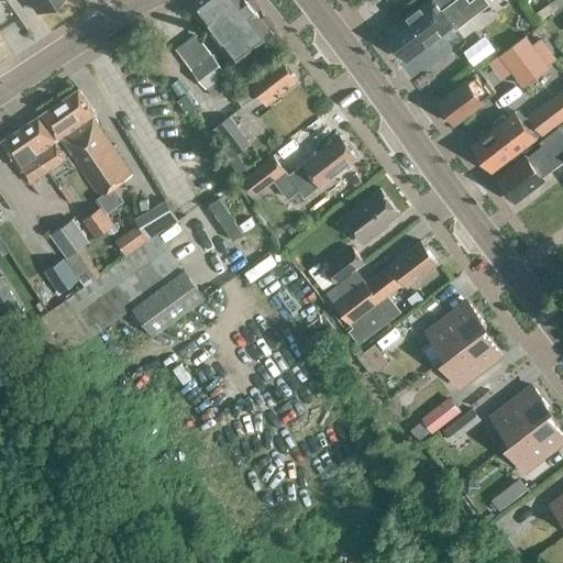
[(3,0),(9,10),(21,3),(19,0),(3,0)]
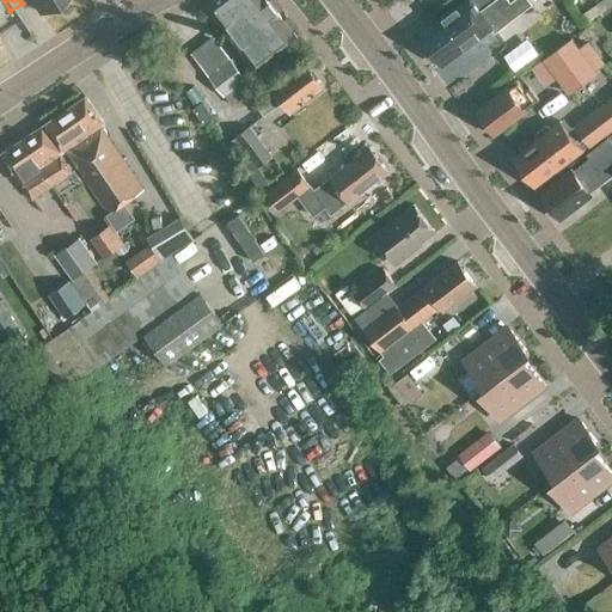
[(31,0),(40,12),(57,0),(31,0)]
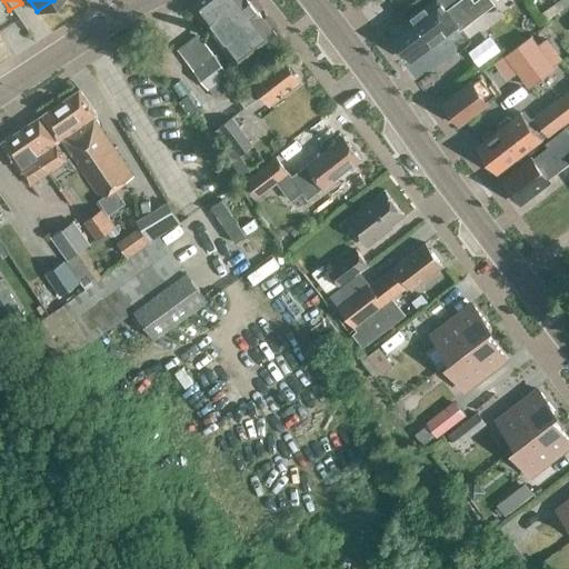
[(248,0),(196,0),(190,6),(237,67),(277,37),(248,0)]
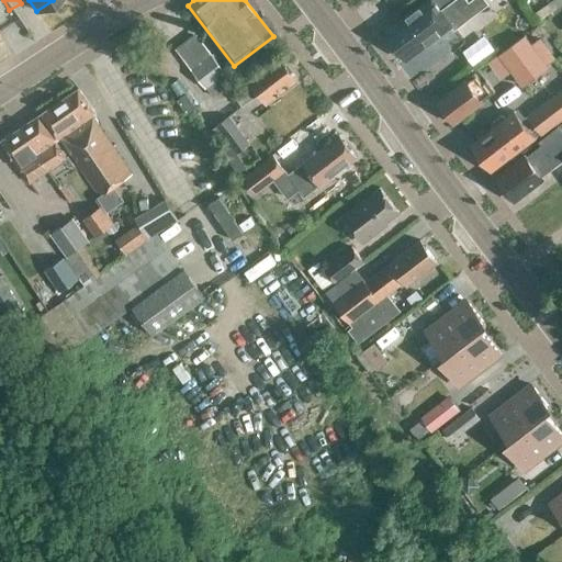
[(426,0),(385,32),(406,60),(451,25),(454,30),(478,12),(469,2),(471,0),(426,0)]
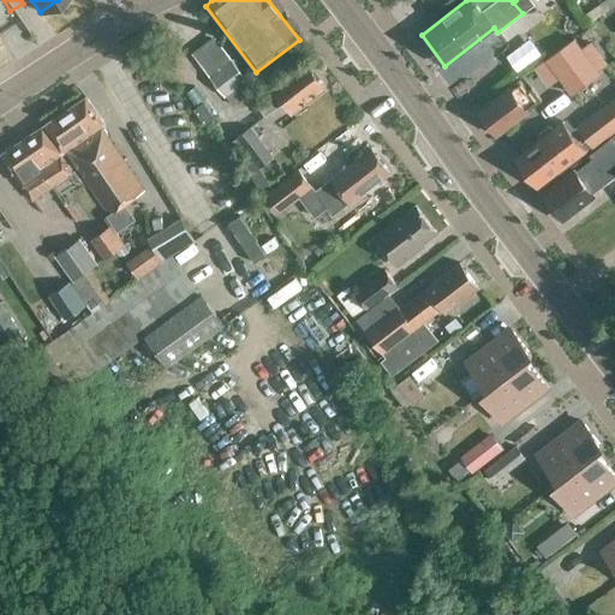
[(568,0),(581,17),(602,3),(601,0),(568,0)]
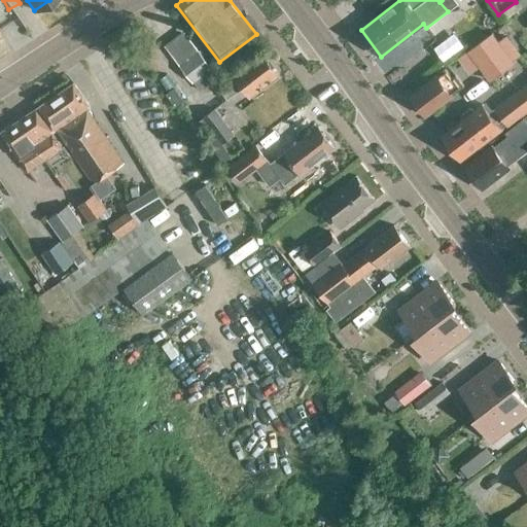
[(212,68),(197,49),(182,32),(164,45),(192,83),(212,68)]
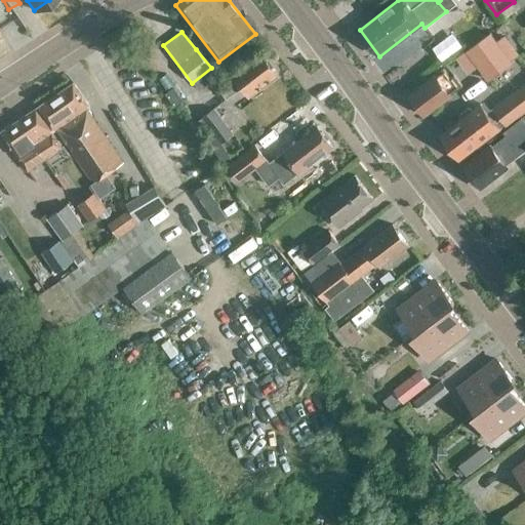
[(467,51),(456,59),(469,74),(478,67),(488,80),(490,78),(503,68),(511,63),(489,33),(466,50),(467,51)]
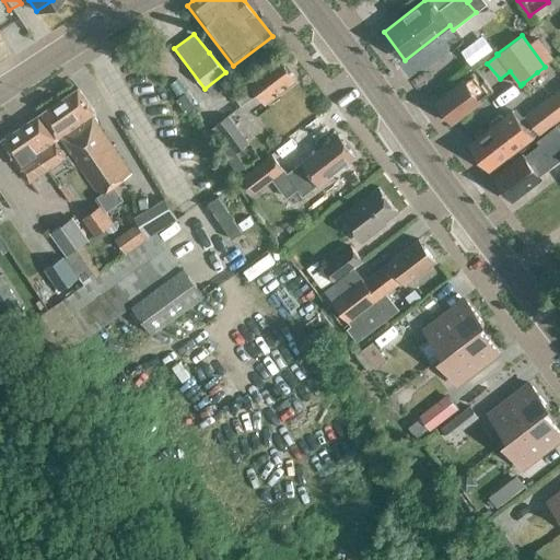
[(295,80),(278,57),(248,79),(248,80),(231,93),(241,105),(258,92),(266,102),(295,80)]
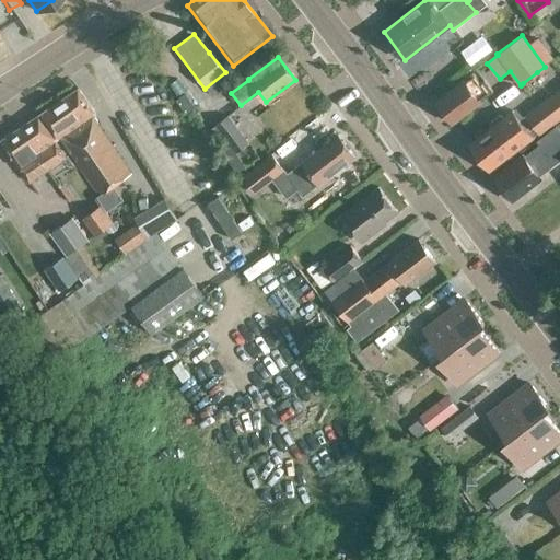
[(473,73),(435,101),(452,123),(480,102),(480,101),(492,91),(485,80),(480,83),(473,73)]
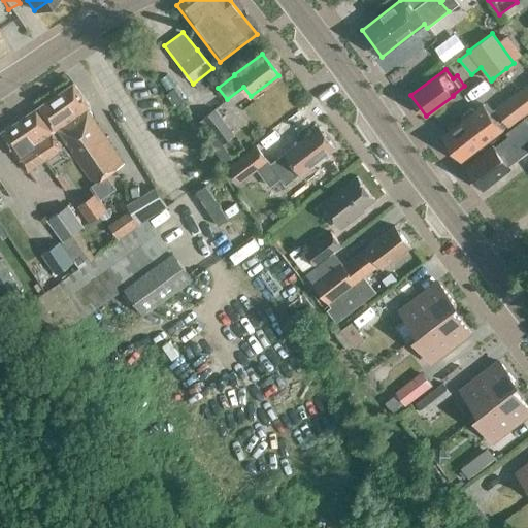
[(527,81),(526,84),(495,108),(507,125),(509,127),(527,111),(527,81)]
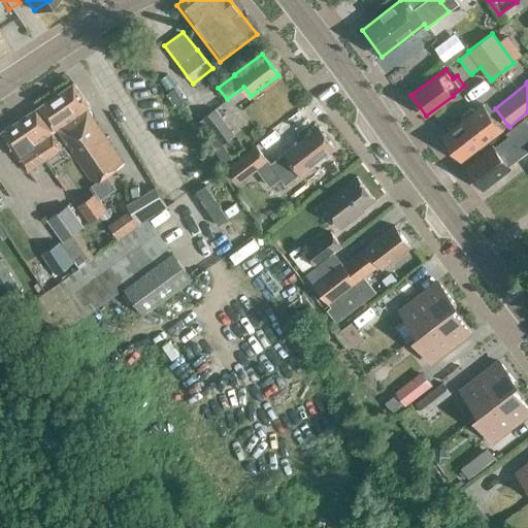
[(73,84),(56,96),(37,107),(55,132),(57,130),(94,185),(124,164),(92,117),(93,116),(89,109),(90,107),(73,84)]
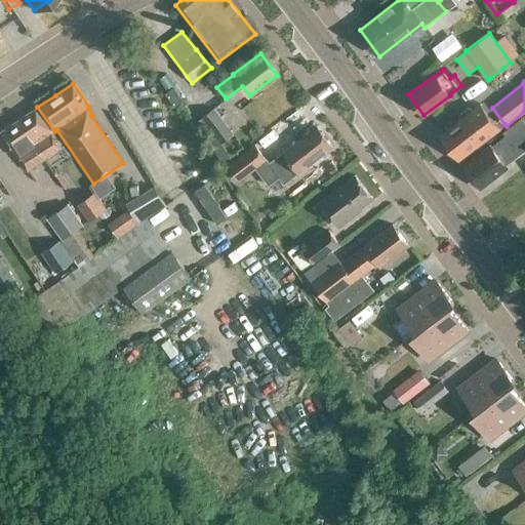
[(172,103),(180,97),(172,86),(164,92),(172,103)]
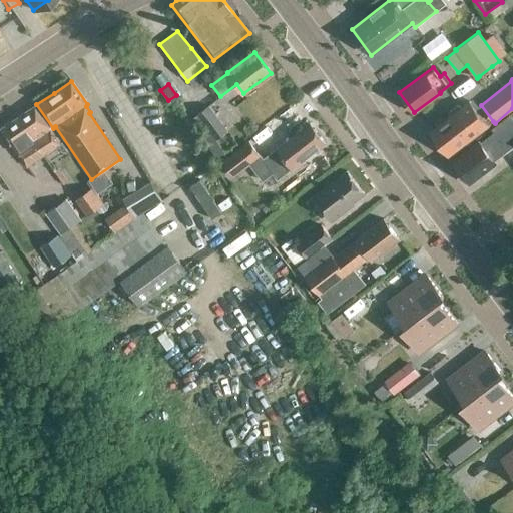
[(469,101),(430,132),(448,155),(488,125),(493,121),(481,105),(479,106),(473,98),(469,101)]
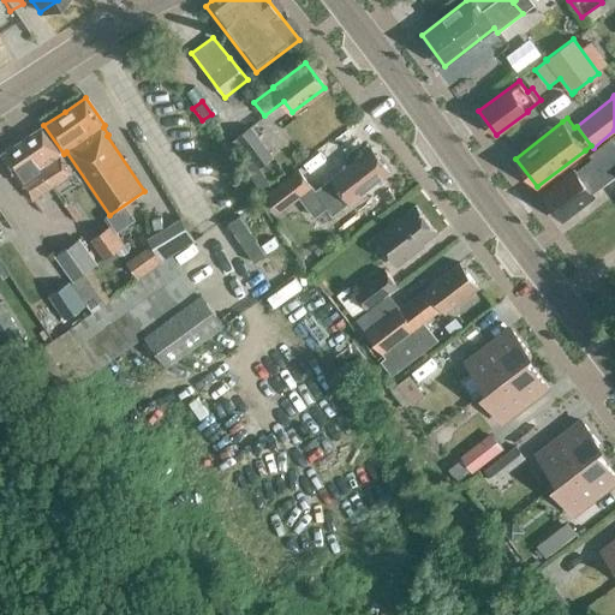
[(42,126),(22,141),(52,186),(72,173),(60,156),(61,155),(42,126)]
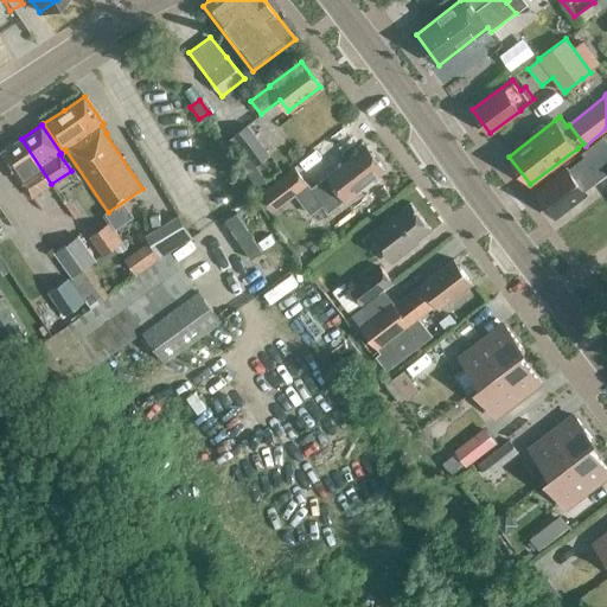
[(256,166),(269,155),(247,126),(232,136),(248,157),(256,166)]
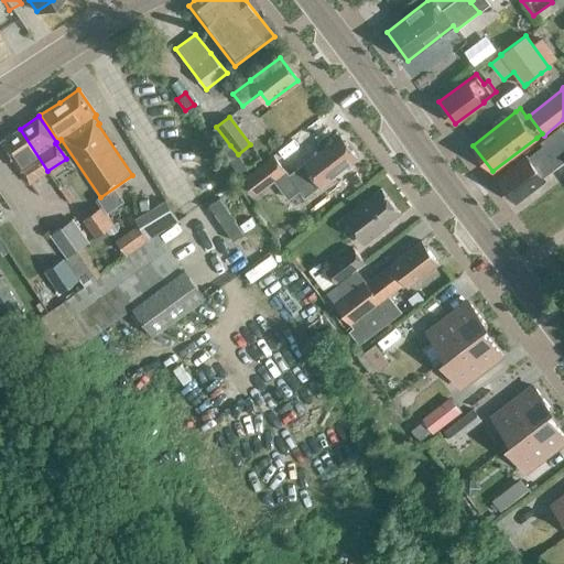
[(308,122),(290,132),(295,144),(314,134),(308,122)]
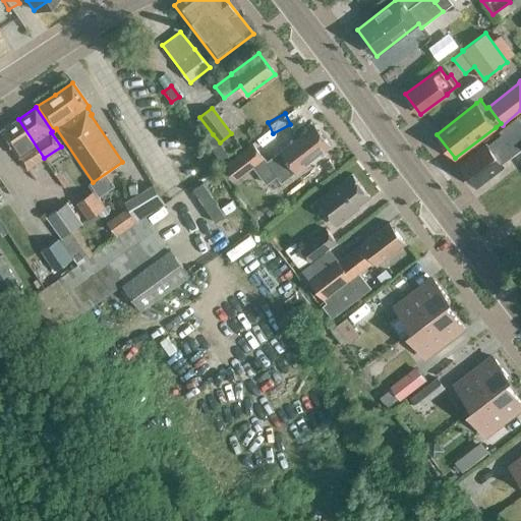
[(497,131),(501,135),(487,146),(486,145),(461,165),(476,185),(503,165),(502,164),(520,149),(520,124),(516,117),(497,131)]
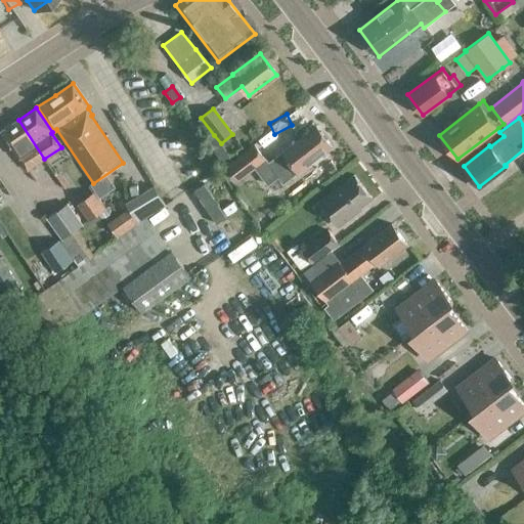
[(18,120),(0,132),(16,156),(17,156),(27,170),(44,159),(18,120)]
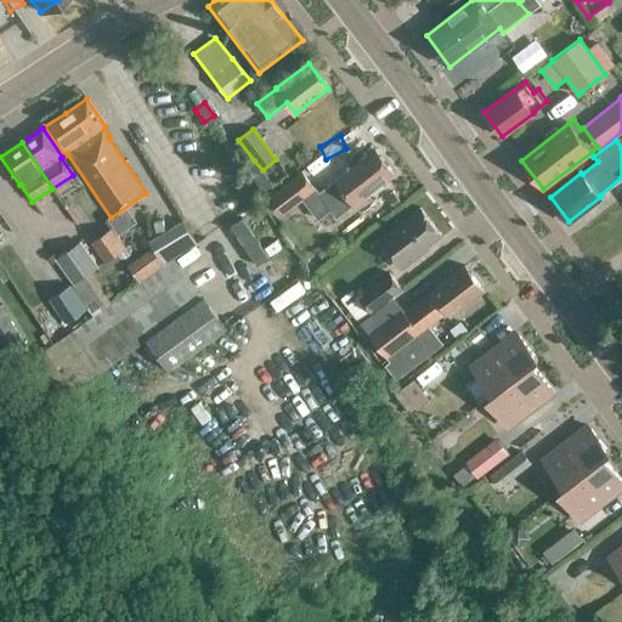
[(317,193),(315,190),(301,171),(270,196),(283,213),(300,201),(316,221),(327,211),(333,219),(354,203),(354,204),(394,174),(375,150),(335,180),(317,193)]
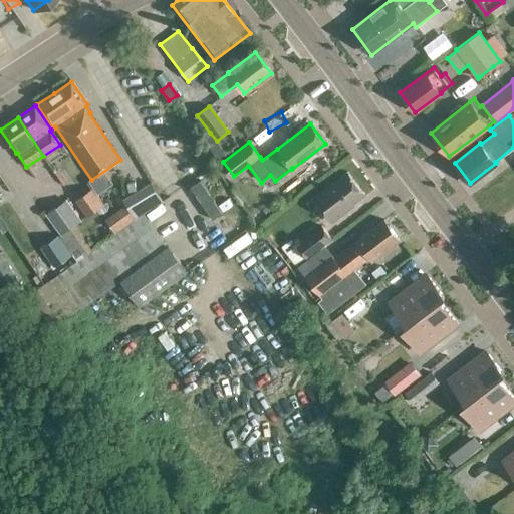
[(210,133),(199,141),(214,161),(226,153),(217,141),(210,133)]
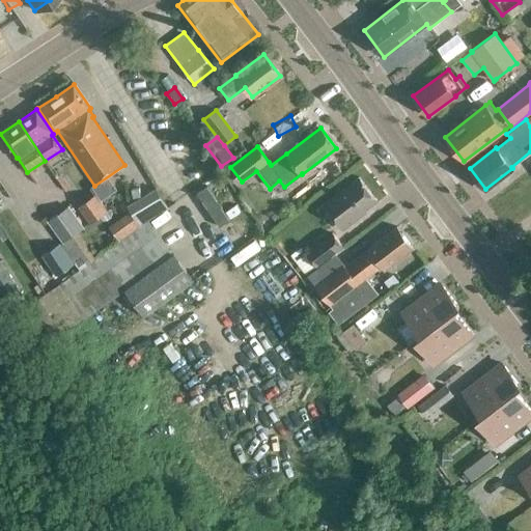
[(356,216),(376,200),(359,177),(324,204),(342,229),(358,218),(356,216)]
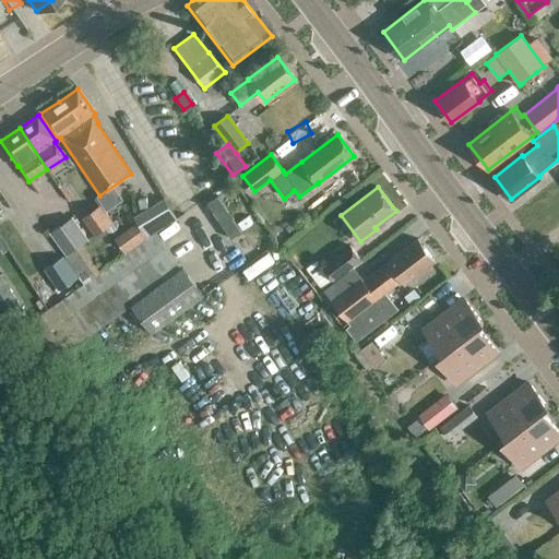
[(218,195),(207,203),(230,238),(241,230),(218,195)]
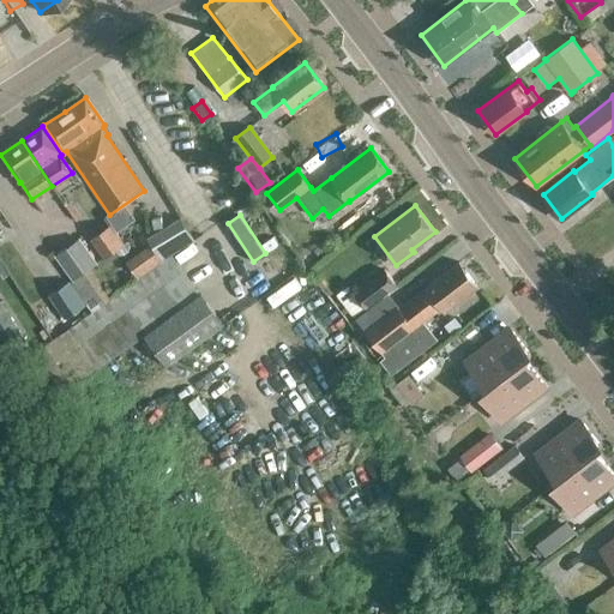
[(179,218),(149,236),(145,239),(160,262),(193,241),(179,218)]
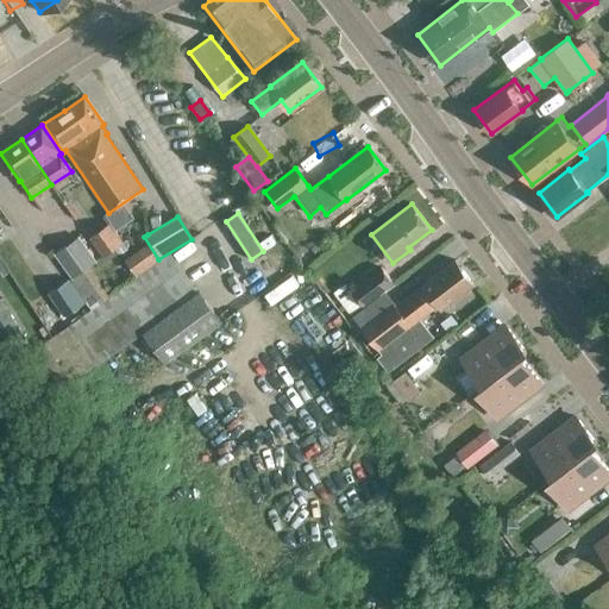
[(272,228),(284,242),(296,231),(284,218),(272,228)]
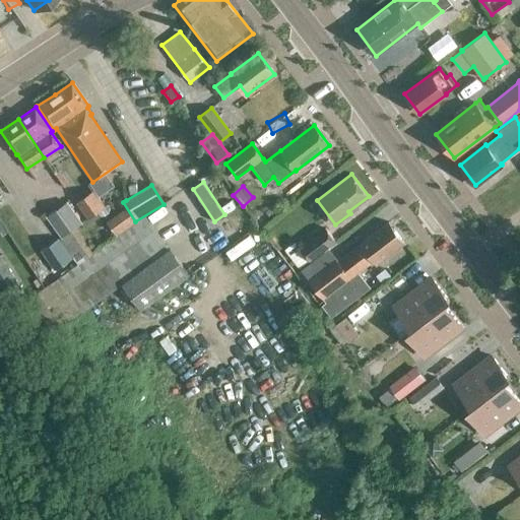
[(106,206),(93,190),(76,203),(88,219),(106,206)]
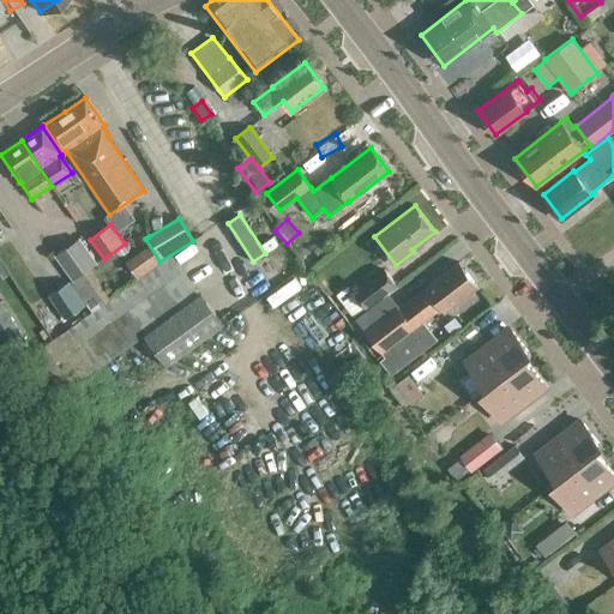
[(73,280),(88,269),(96,263),(78,239),(55,256),(73,280)]
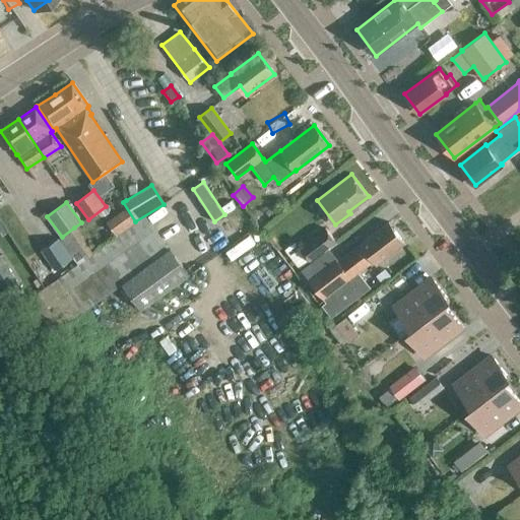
[(145,216),(138,221),(27,301),(51,333),(123,283),(142,309),(188,275),(145,216)]
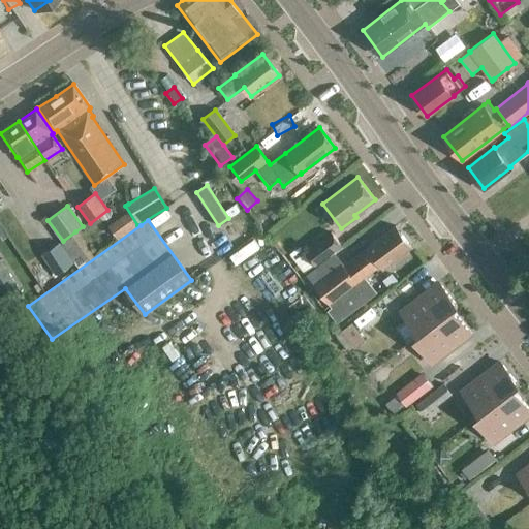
[(342,262),(327,275),(313,284),(314,284),(332,307),(328,311),(337,323),(376,292),(364,277),(380,263),(383,268),(411,246),(396,226),(368,247),(368,248),(344,266),(342,262)]
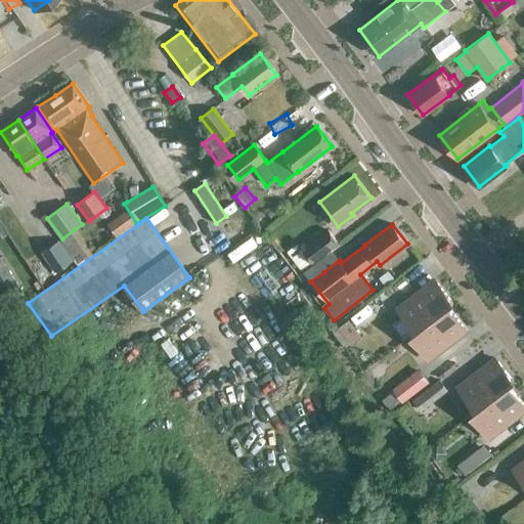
[(75,229),(62,238),(60,239),(75,261),(89,250),(75,229)]
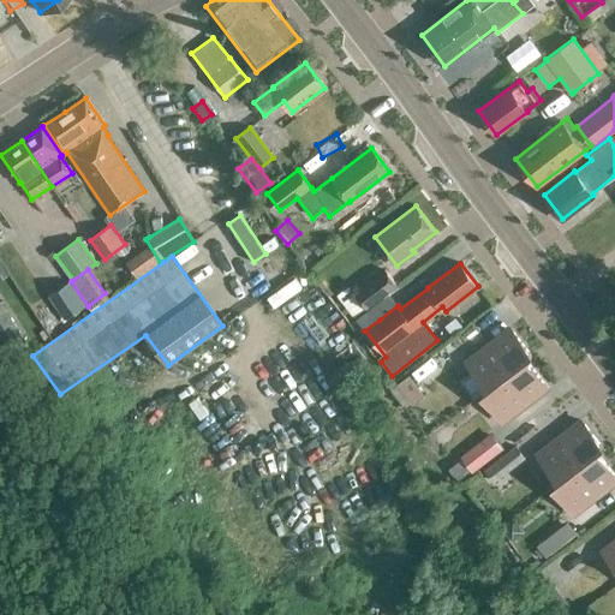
[(386,269),(354,292),(353,293),(360,302),(366,310),(370,308),(398,286),(386,269)]
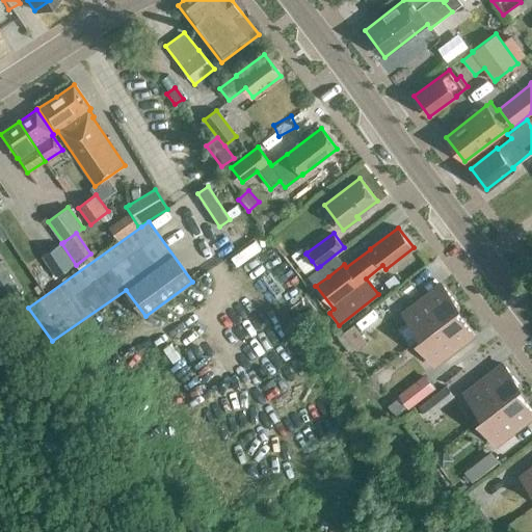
[(58,245),(51,250),(41,257),(54,276),(72,265),(58,245)]
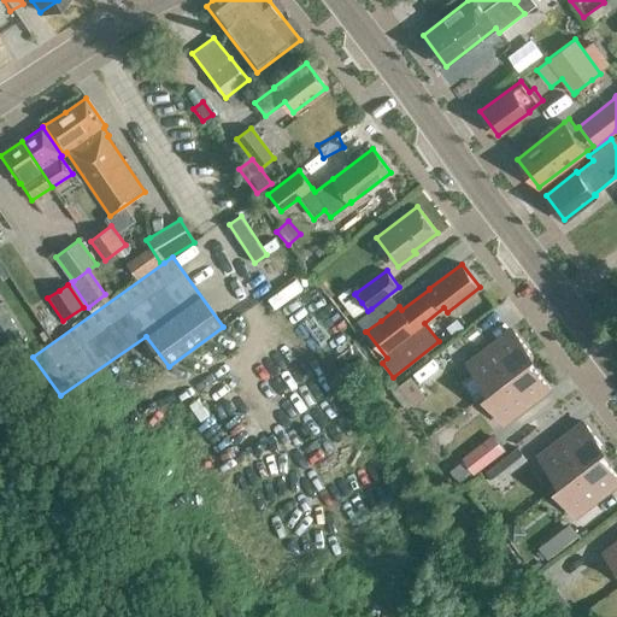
[(354,294),(356,293),(351,286),(339,294),(351,310),(362,303),(354,294)]
